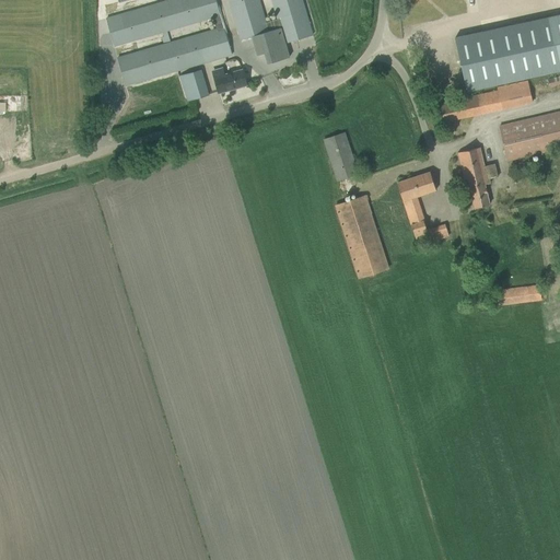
[(162,32),(164,36),(162,37),(164,44),(118,58),(126,85),(232,54),(224,26),(223,26),(220,15),(221,15),(216,0),(117,0),(118,3),(129,0),(171,0),(106,19),(115,46),(162,32)]
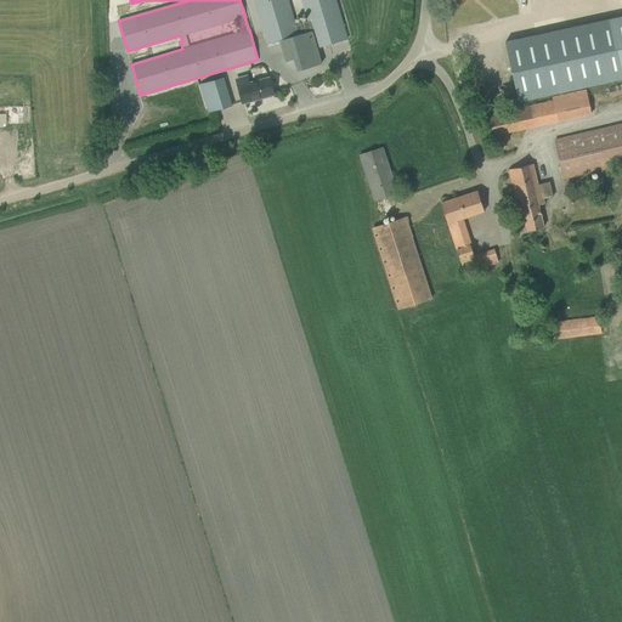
[(312,32),(317,49),(348,40),(335,0),(303,0),(309,22),(295,26),(287,0),(255,0),(269,45),(281,41),(312,32)]
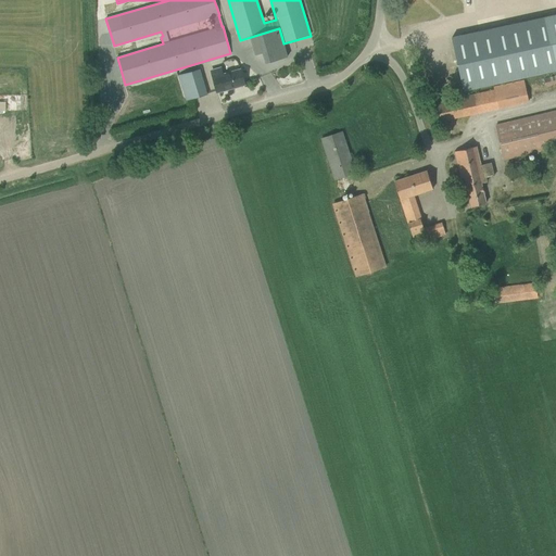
[(555,14),(452,37),(464,91),(555,70),(555,14)]
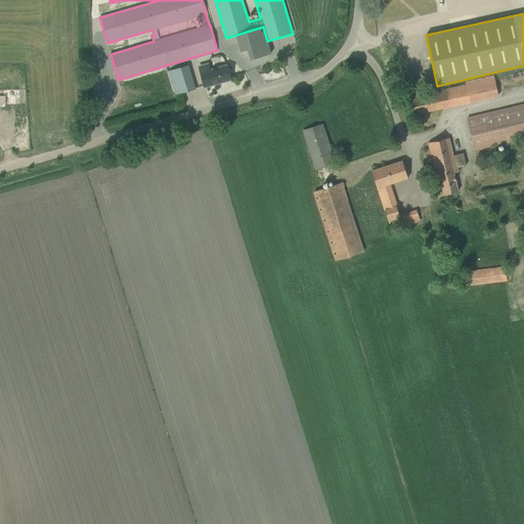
[(263,27),(236,35),(242,52),(248,50),(251,59),(270,53),(267,41),(263,27)]
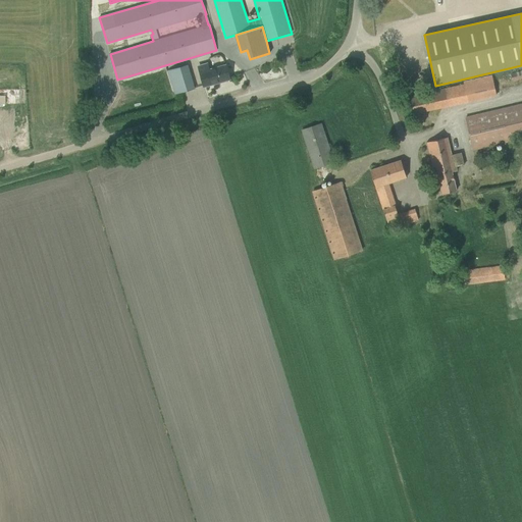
[(198,65),(204,86),(229,79),(226,66),(209,70),(207,63),(198,65)]
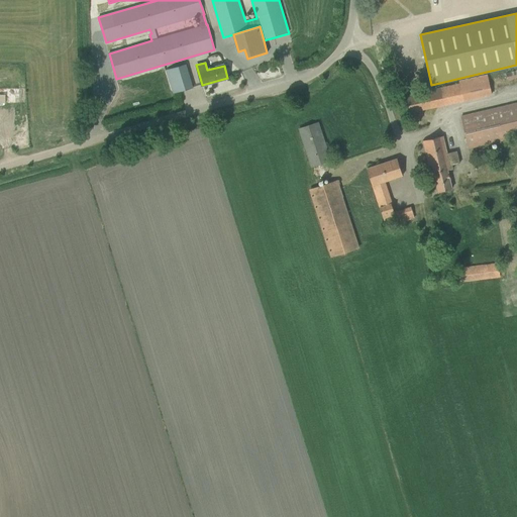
[(167,71),(174,93),(193,87),(186,65),(167,71)]
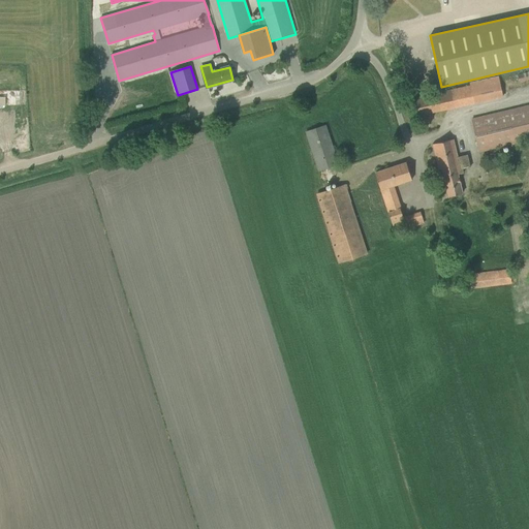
[(528,104),(471,119),(479,152),(528,139),(528,104)]
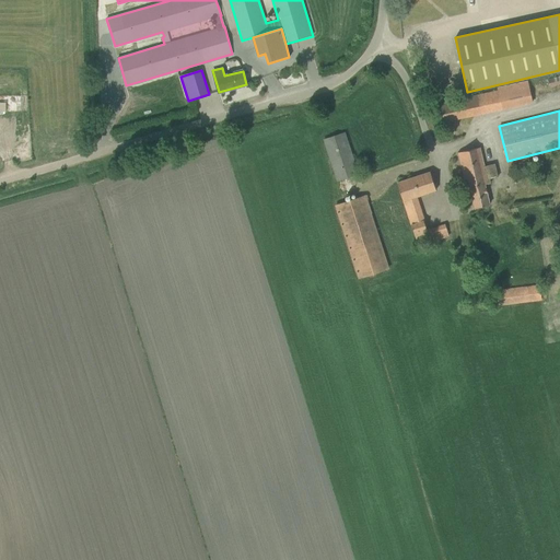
[(324,139),(338,181),(359,174),(345,132),(324,139)]
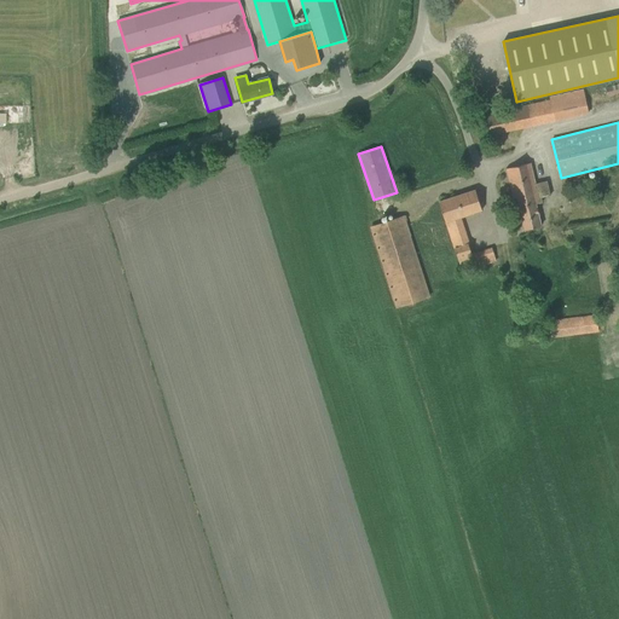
[(518,197),(526,230),(542,226),(536,202),(543,201),(541,195),(550,192),(548,181),(534,185),(530,163),(507,169),(513,198),(518,197)]
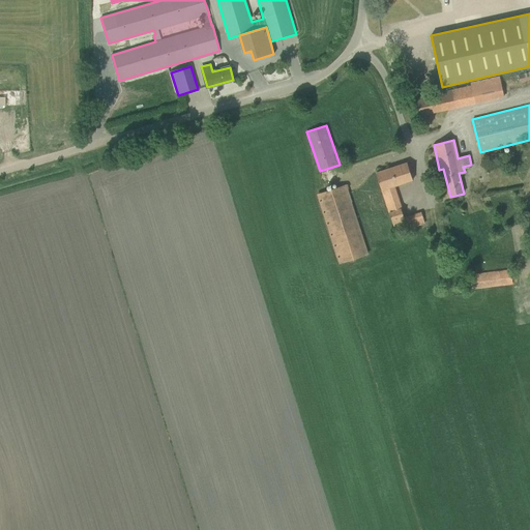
[(407,163),(376,173),(389,213),(396,233),(408,230),(401,209),(402,208),(394,186),(413,180),(407,163)]
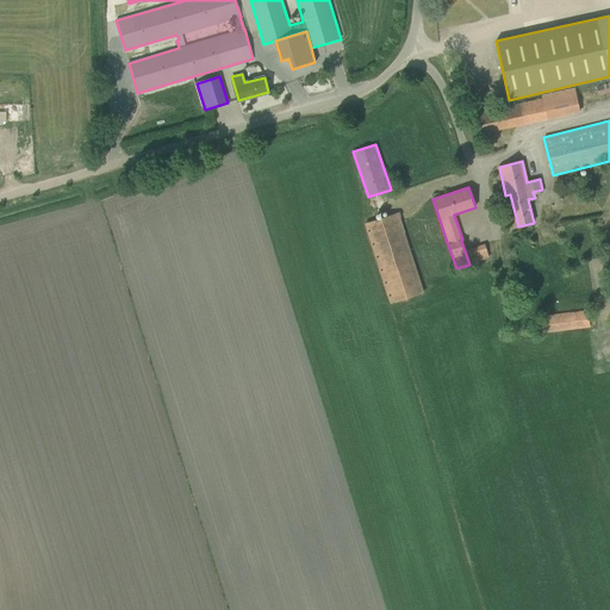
[(366,224),(392,303),(423,292),(399,217),(400,217),(399,213),(398,215),(398,213),(366,224)]
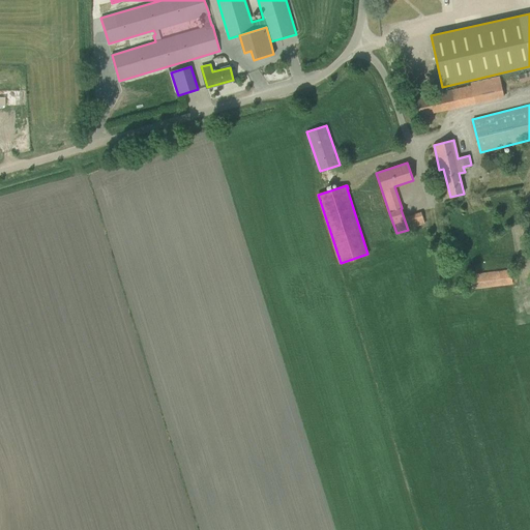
[(510,269),(499,271),(501,286),(512,285),(510,269)]
